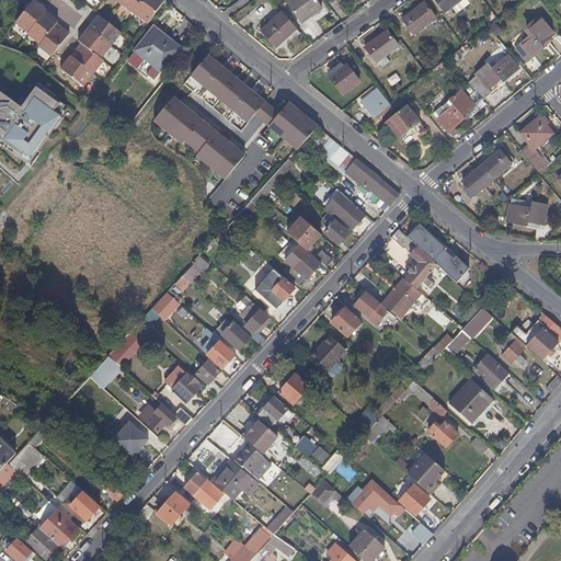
[(138,10),(146,0),(126,0),(125,1),(138,10)]
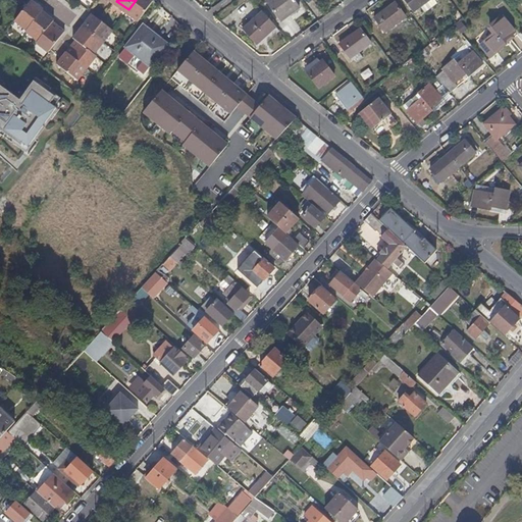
[(142,18),(154,0),(136,0),(128,9),(142,18)]
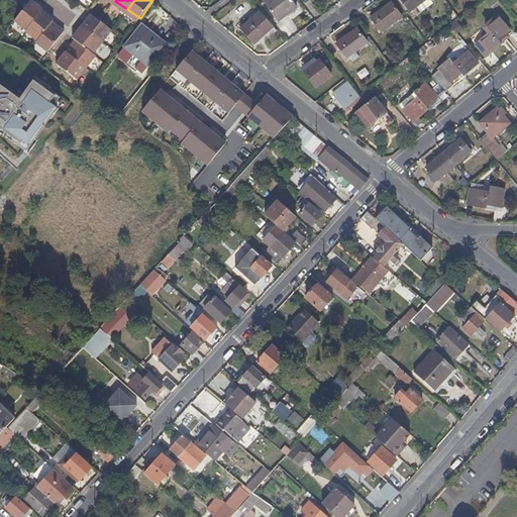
[(298,7),(293,0),(265,0),(264,1),(278,20),(289,11),(291,13),(298,7)]
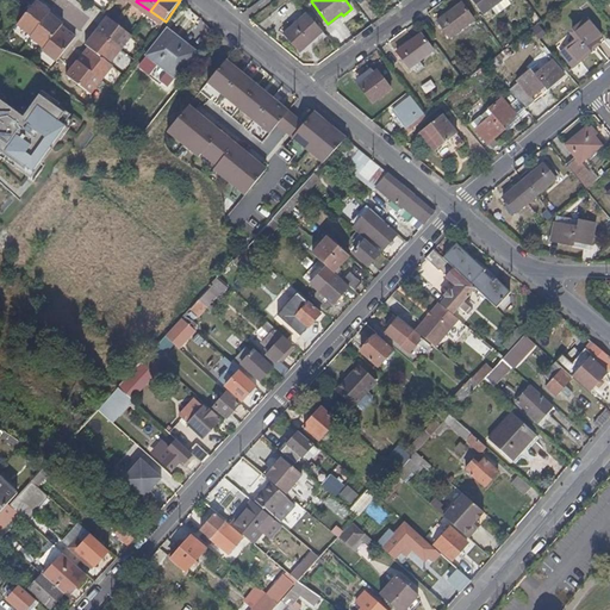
[(475,0),(485,12),(499,0),(475,0)]
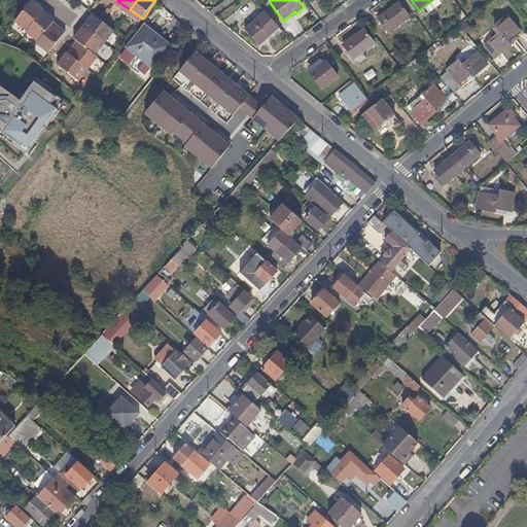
[(27,31),(41,13),(43,11),(31,1),(24,8),(14,21),(27,31)]
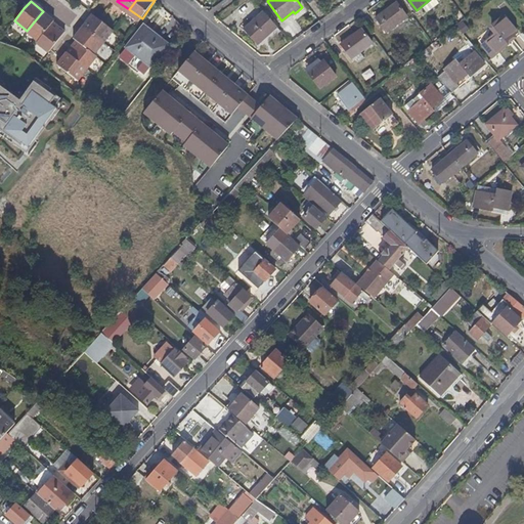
[(387,32),(408,16),(397,1),(377,16),(387,32)]
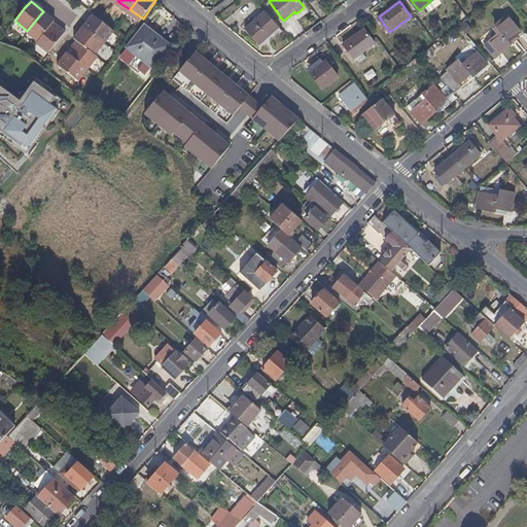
[(285,23),(296,13),(294,11),(283,21),(285,23)]
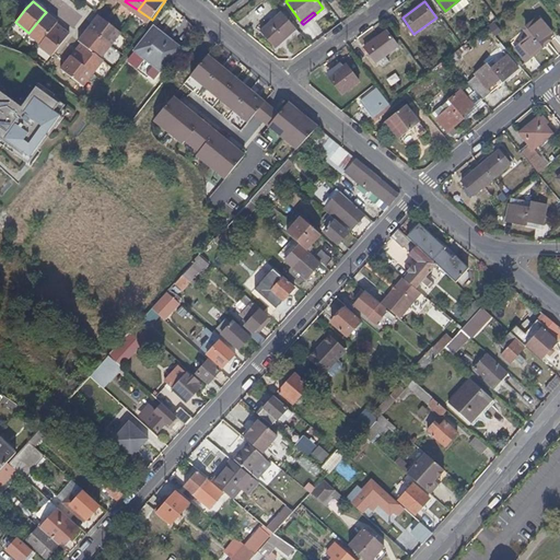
[(41,45),(56,26),(57,24),(44,14),(28,33),(28,34),(41,45)]
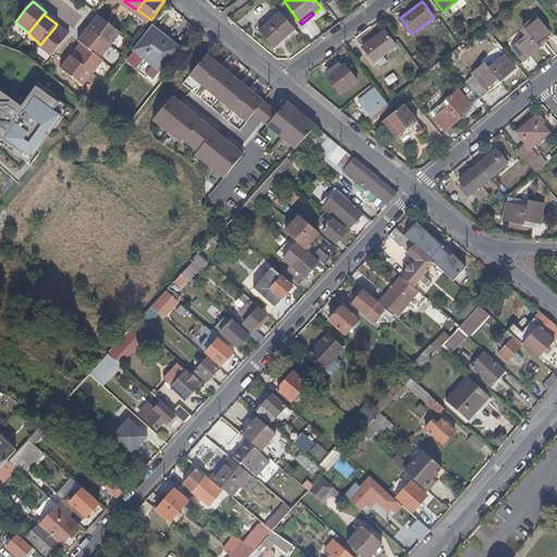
[(280,56),(302,36),(284,15),(261,37),(280,56)]
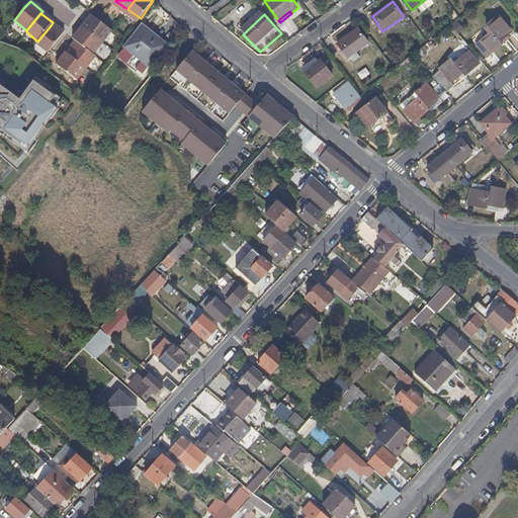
[(100,41),(110,30),(92,16),(84,27),(100,41)]
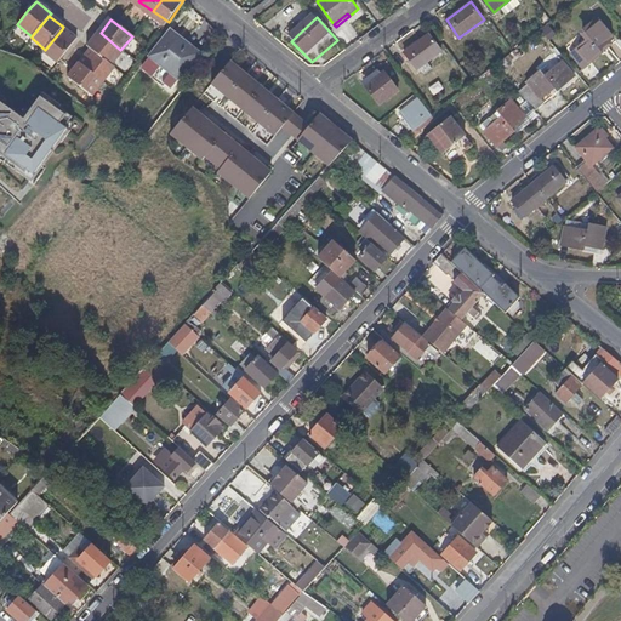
[(613,38),(598,21),(585,32),(590,38),(571,52),(585,68),(603,52),(600,49),(613,38)]
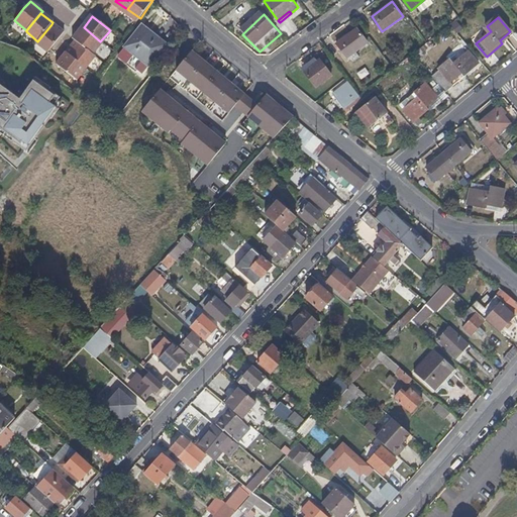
[(48,53),(64,33),(52,24),(37,41),(36,42),(48,53)]
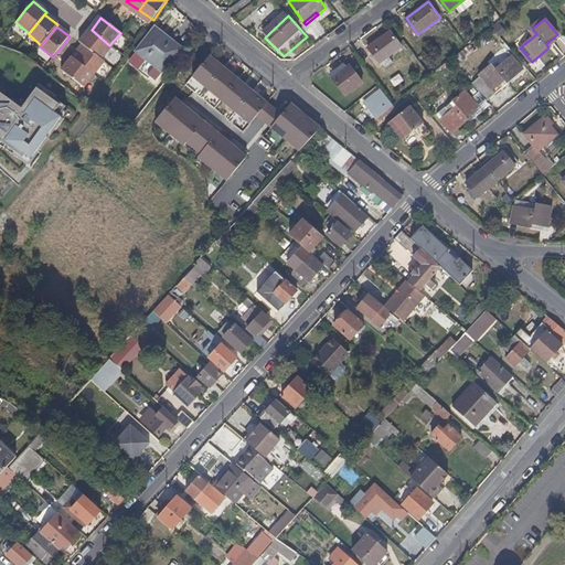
[(162,72),(182,49),(155,28),(137,51),(162,72)]
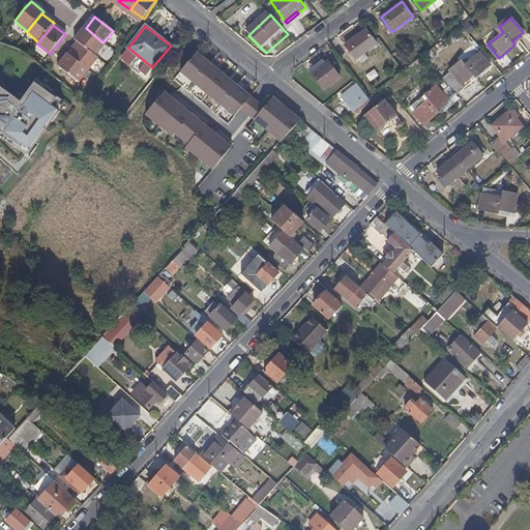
[(102,42),(86,28),(76,40),(79,42),(94,54),(102,42)]
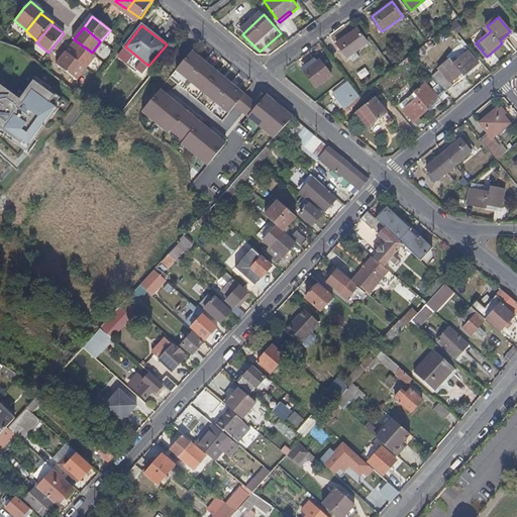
[(356,50),(369,41),(357,27),(336,41),(348,57),(350,55),(354,60),(360,56),(356,50)]
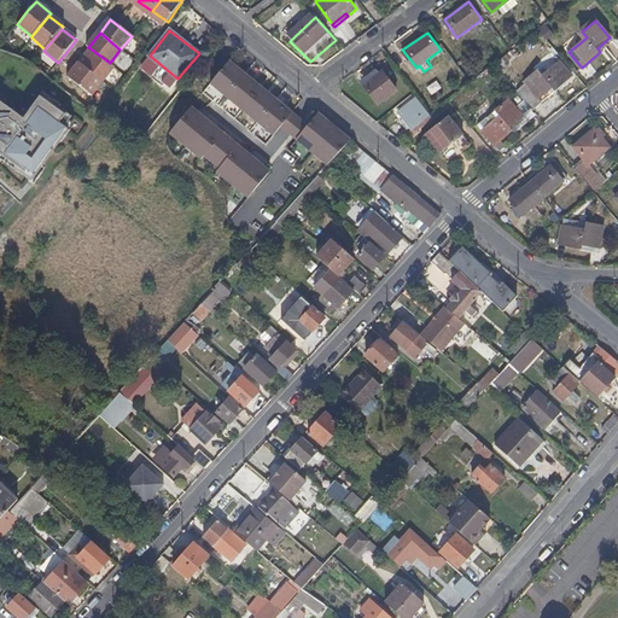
[(494,52),(502,47),(497,38),(489,44),(494,52)]
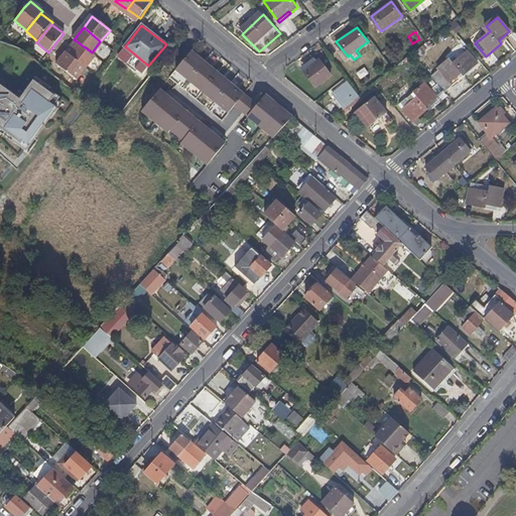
[(422,56),(431,44),(425,39),(416,52),(422,56)]
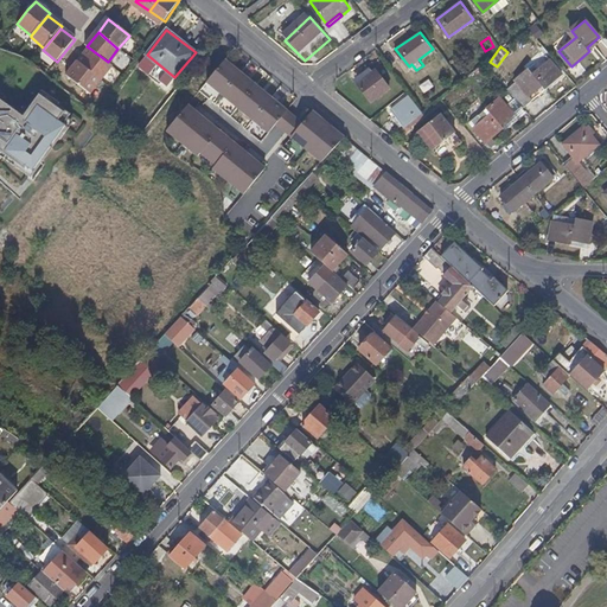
[(100,81),(112,65),(108,62),(90,49),(78,62),(100,81)]
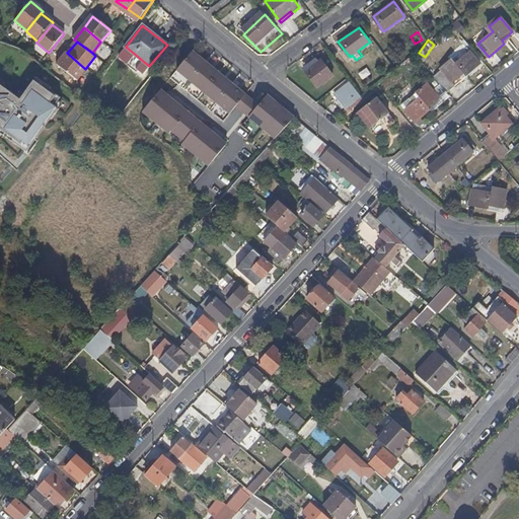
[(191,81),(208,61),(195,50),(193,53),(178,70),(191,81)]
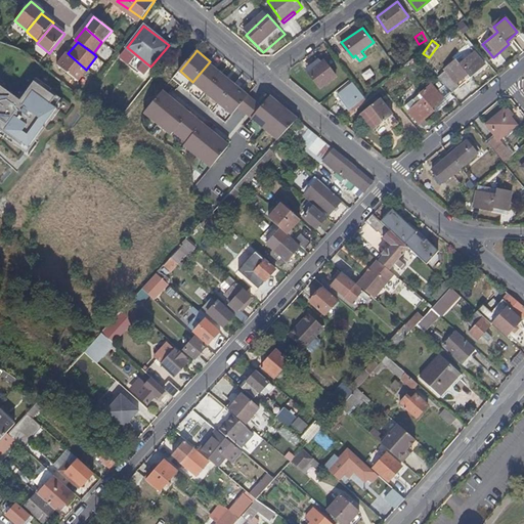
[(485,64),(474,51),(460,63),(456,59),(445,69),(449,76),(444,80),(453,91),(460,86),(457,83),(468,75),(470,77),(485,64)]
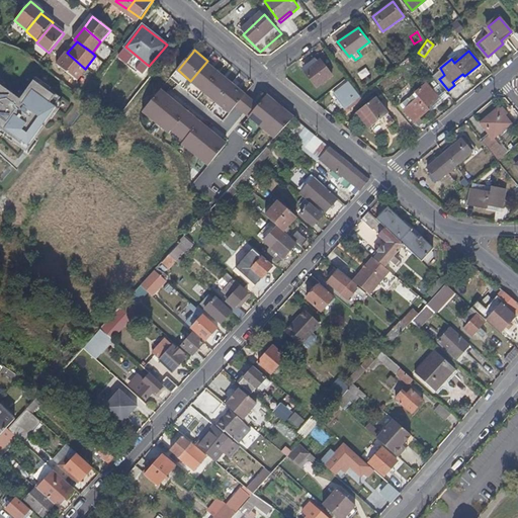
[(85,69),(67,53),(58,65),(76,79),(85,69)]
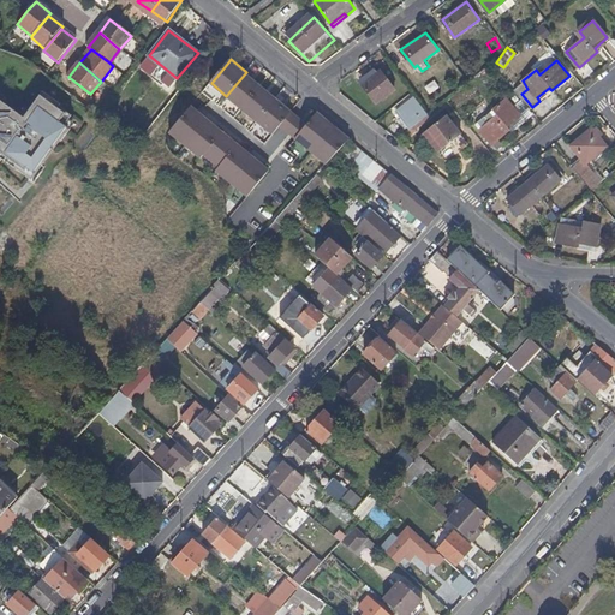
[(377,103),(396,89),(381,70),(363,83),(377,103)]
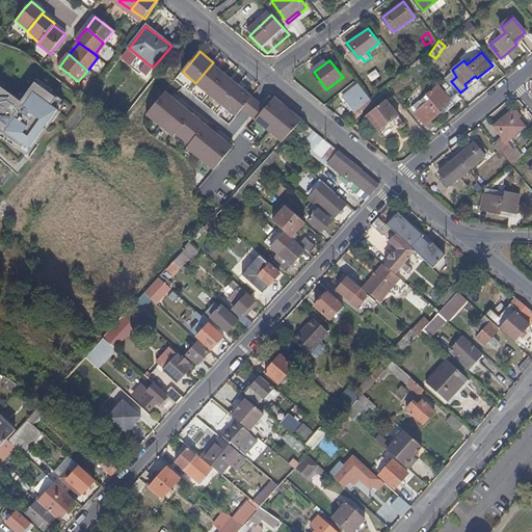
[(209,95),(227,74),(213,62),(195,83),(209,95)]
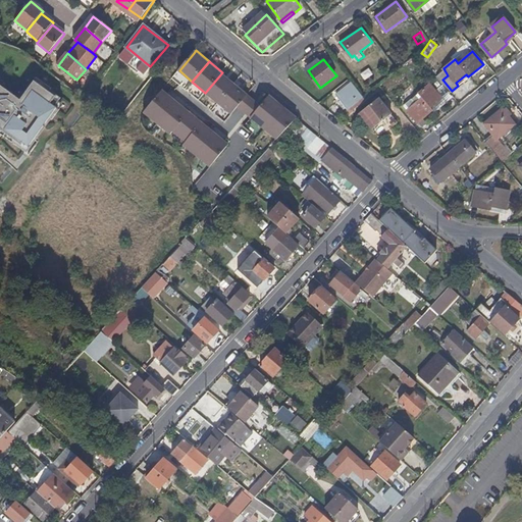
[(218,104),(236,83),(222,72),(205,93),(218,104)]
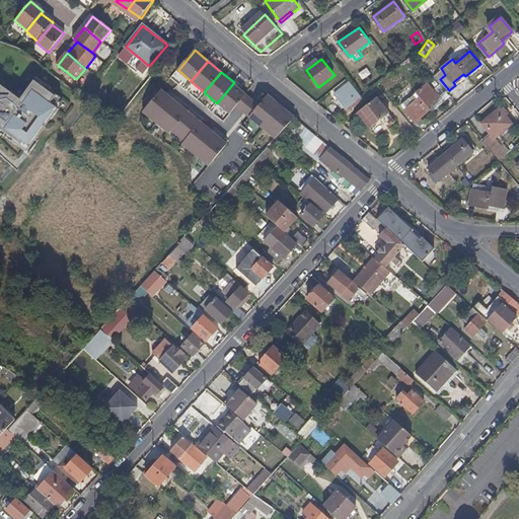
[(29,145),(40,131),(57,107),(56,106),(61,96),(51,89),(53,87),(38,76),(21,98),(0,82),(0,123),(0,124),(8,129),(6,132),(22,143),(23,142),(29,145)]
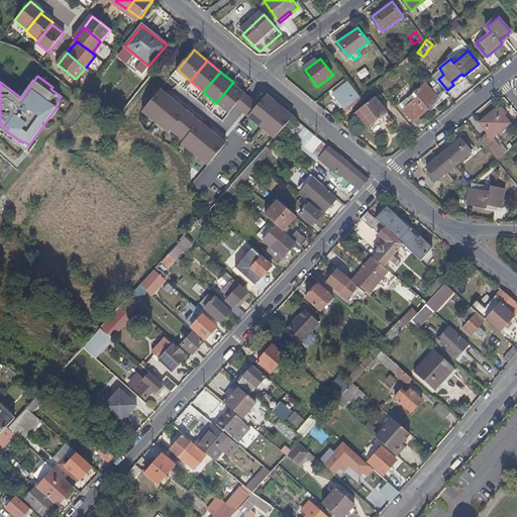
[(345,108),(360,96),(348,80),(332,92),(345,108)]
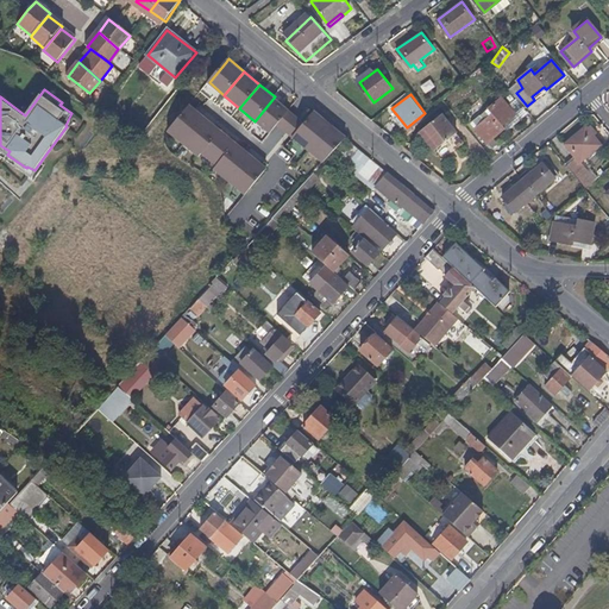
[(278,124),(290,110),(275,96),(255,121),(270,133),(278,124)]
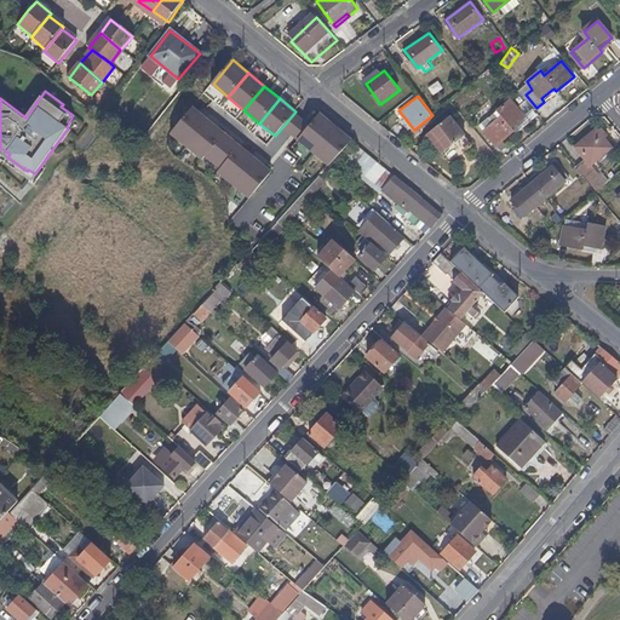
[(511,127),(524,115),(510,98),(497,110),(500,116),(484,131),(495,145),(503,139),(514,131),(511,127)]
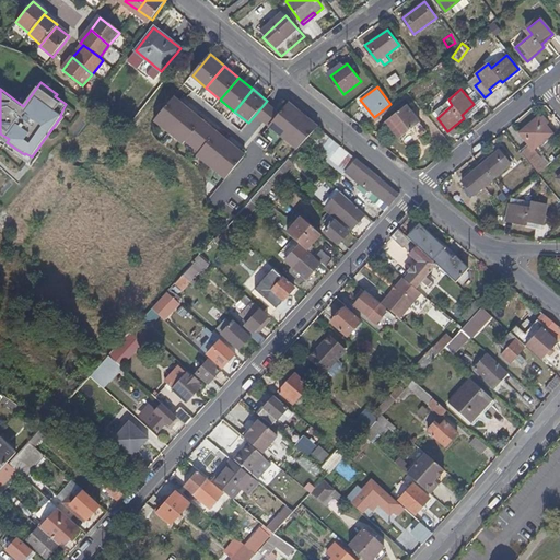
[(170,132),(189,108),(184,103),(175,96),(167,106),(155,120),(170,132)]
